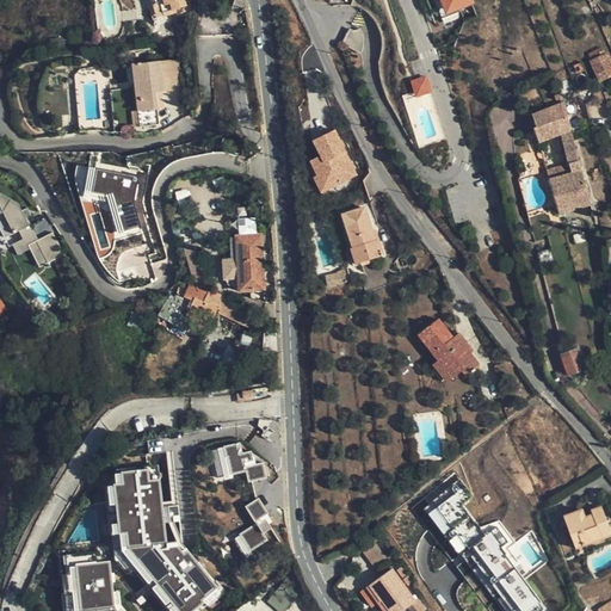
[(148,0),(149,12),(167,11),(167,7),(173,6),(172,0),(148,0)]
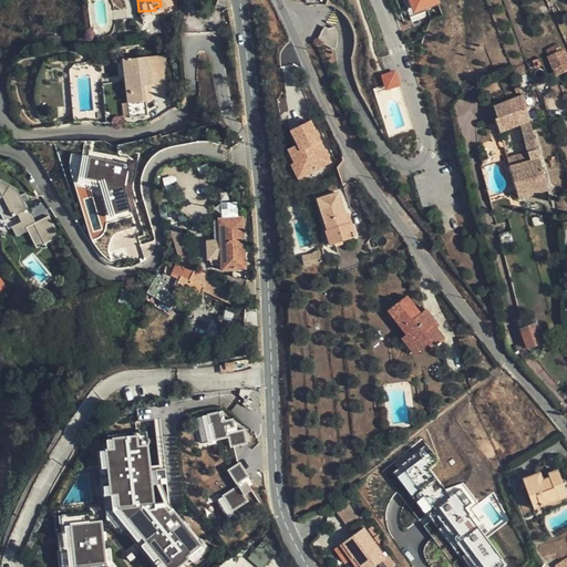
[(381,0),(392,28),(404,23),(403,18),(398,20),(390,0),(381,0)]
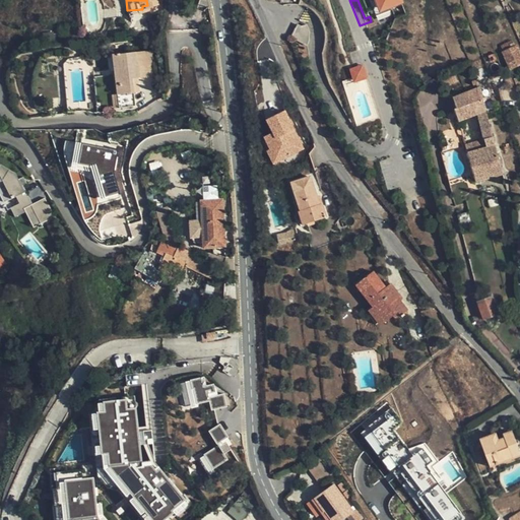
[(358,0),(365,18),(370,16),(371,21),(388,15),(382,0),(358,0)]
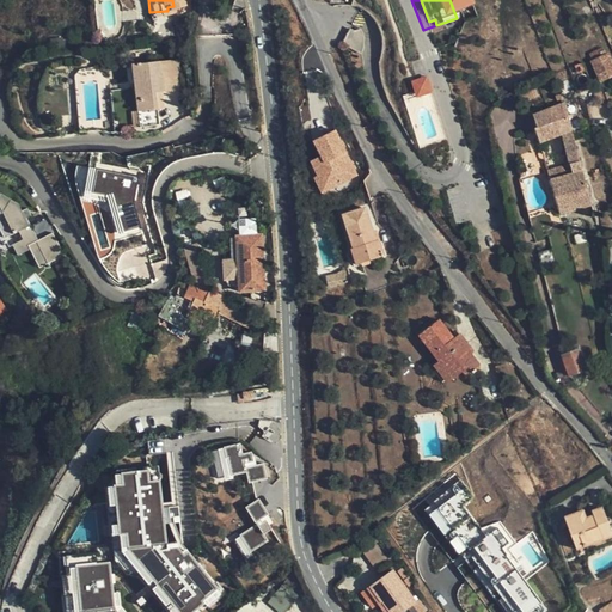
[(353,28),(347,44),(361,49),(367,32),(353,28)]
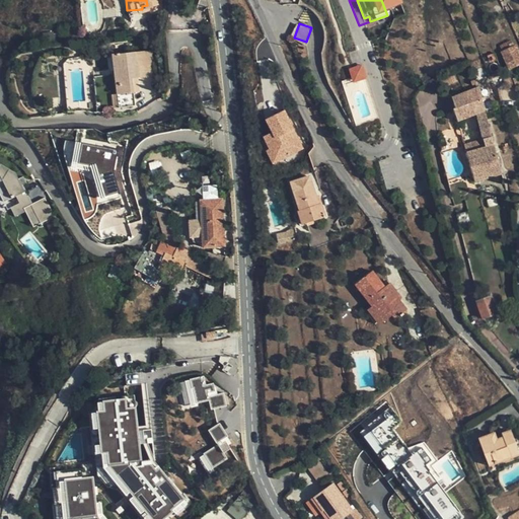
[(498,52),(501,52),(514,46),(510,36),(494,43),(498,52)]
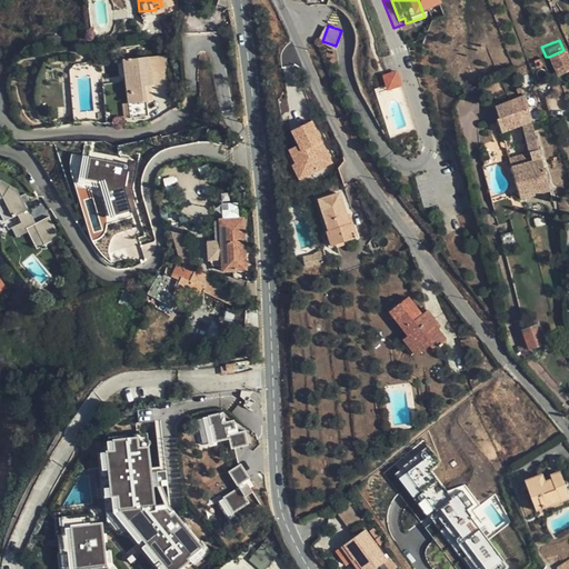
[(563,50),(549,57),(556,77),(568,71),(568,56),(567,50),(563,50)]
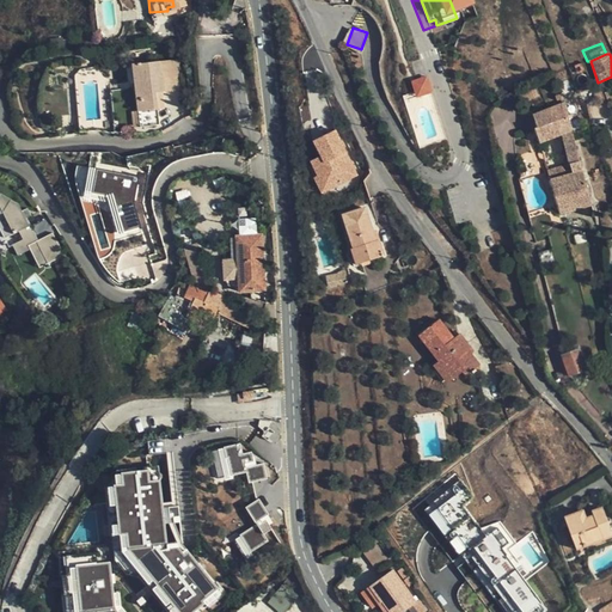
[(148,72),(165,67),(166,67),(164,56),(146,61),(148,72)]
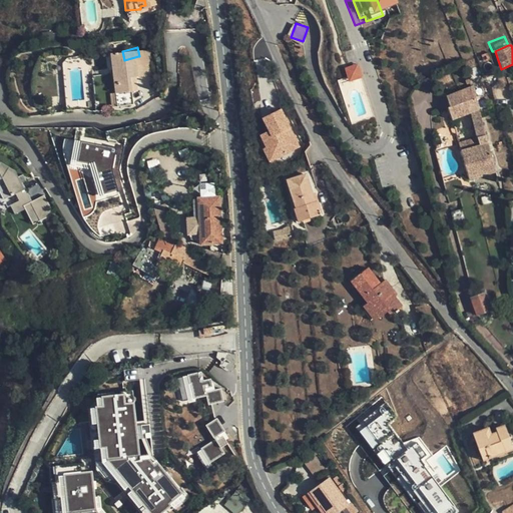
[(142,72),(138,56),(124,60),(122,51),(100,56),(100,57),(96,58),(99,73),(104,72),(109,96),(104,97),(107,110),(128,105),(125,91),(122,78),(127,76),(142,72)]
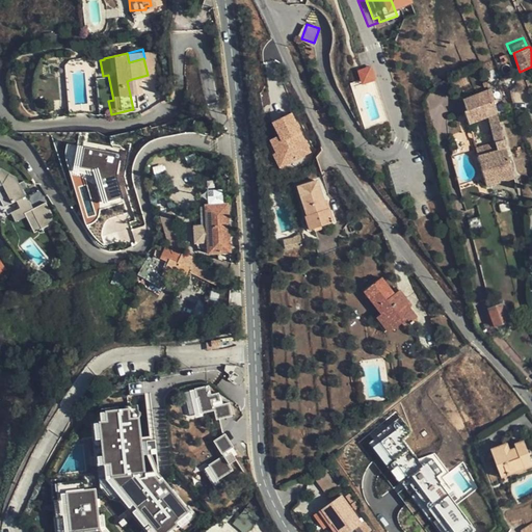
[(266,61),(267,74),(282,72),(281,60),(266,61)]
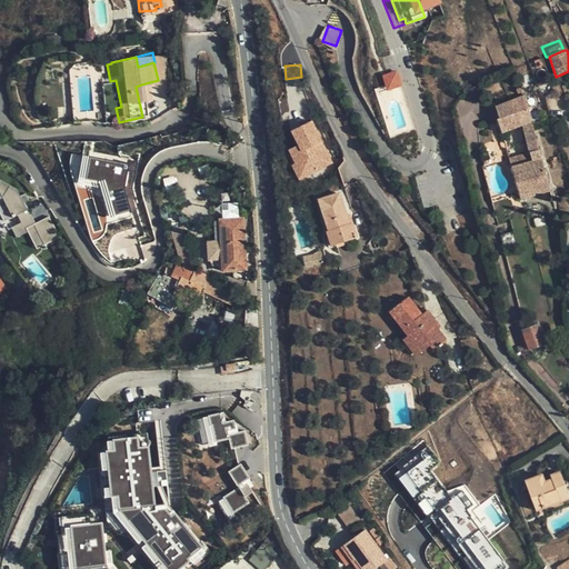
[(389,76),(376,80),(380,93),(393,90),(389,76)]
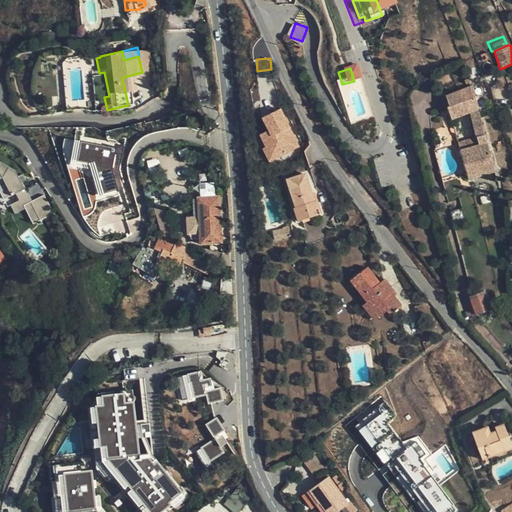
[(131,90),(127,76),(122,78),(125,91),(131,90)]
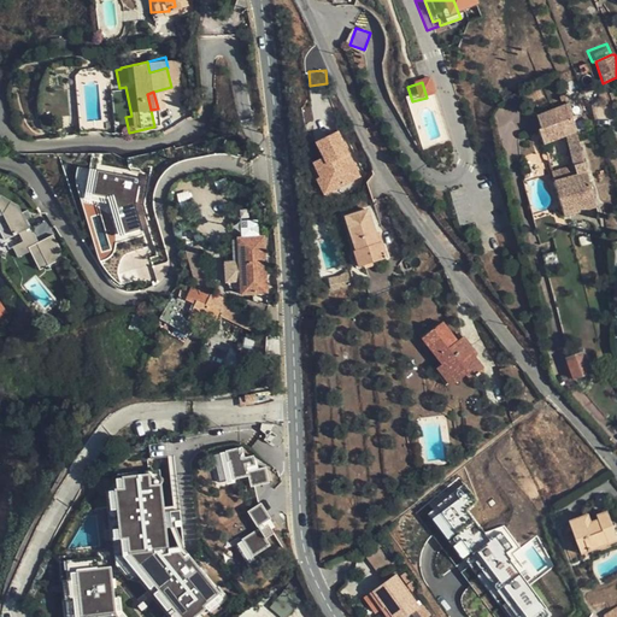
[(597,206),(569,104),(536,116),(541,128),(539,129),(544,145),(564,137),(573,166),(574,166),(575,165),(576,172),(569,175),(566,168),(551,172),(565,216),(597,206)]
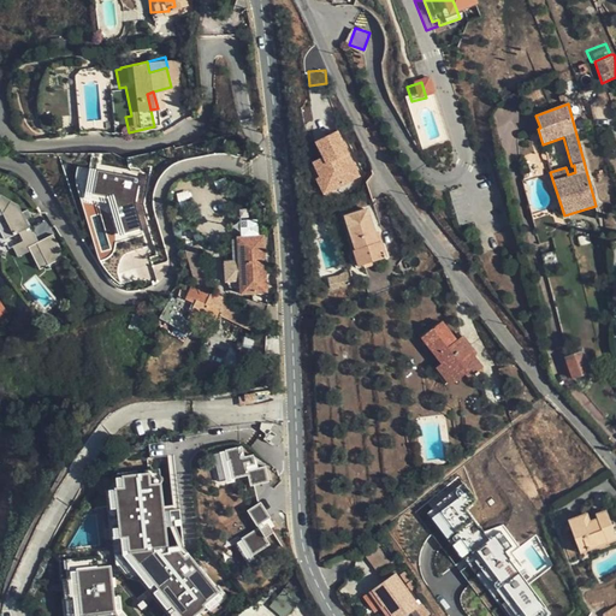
[(362,172),(341,128),(314,141),(321,155),(311,160),(319,177),(315,178),(321,193),(362,172)]
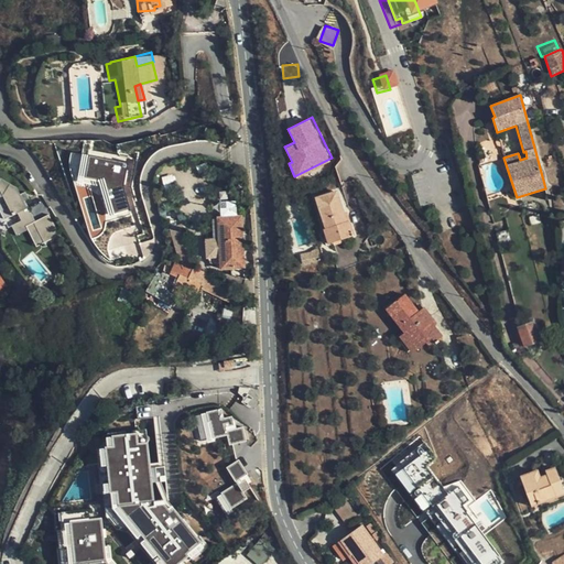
[(125,186),(129,161),(72,152),(71,158),(97,255),(115,257),(126,255),(127,249),(133,249),(134,242),(117,240),(129,237),(127,229),(136,227),(125,186)]
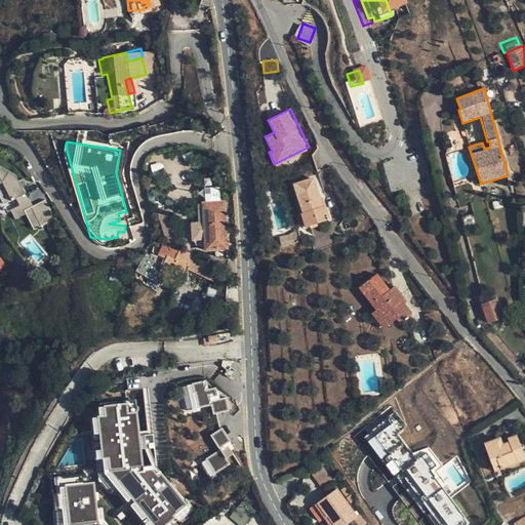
[(19,166),(0,163),(0,197),(5,195),(8,202),(13,213),(15,212),(23,229),(44,218),(35,199),(19,166)]
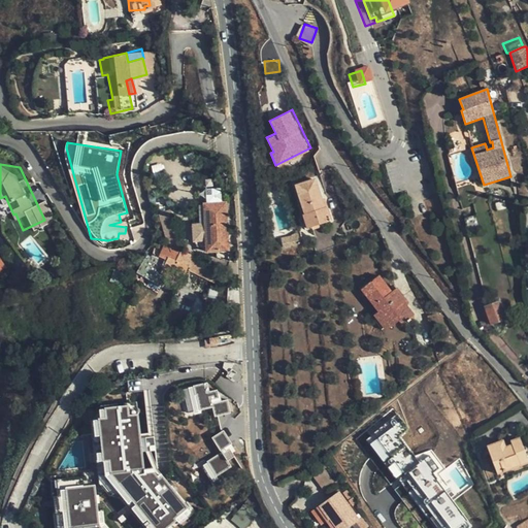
[(204,191),(223,189),(223,175),(203,178),(204,191)]
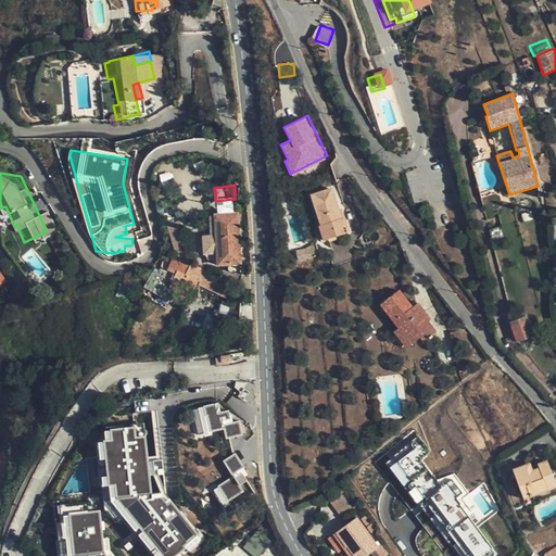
[(339,211),(330,190),(311,199),(323,228),(326,227),(331,240),(351,232),(345,218),(342,218),(339,211)]
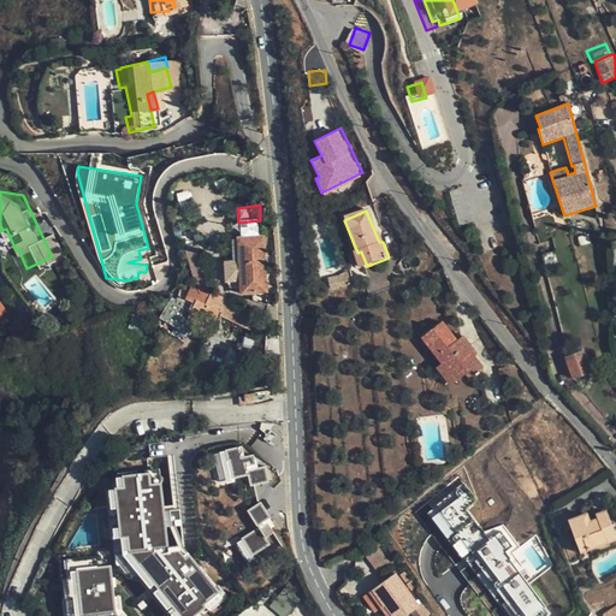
[(238,237),(261,235),(260,220),(238,223),(238,237)]
